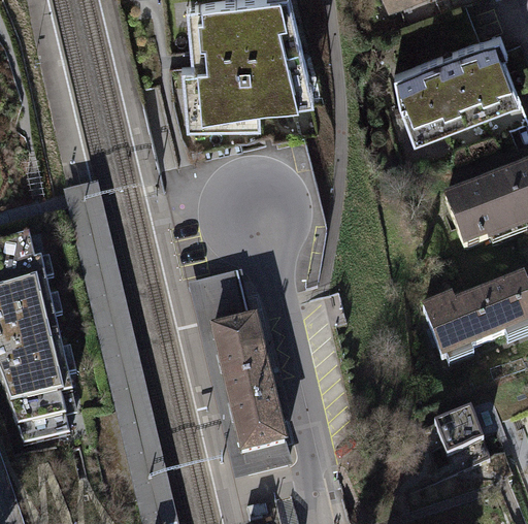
[(186,0),(192,60),(182,61),(186,121),(262,120),(260,101),(315,93),(291,0),(186,0)]
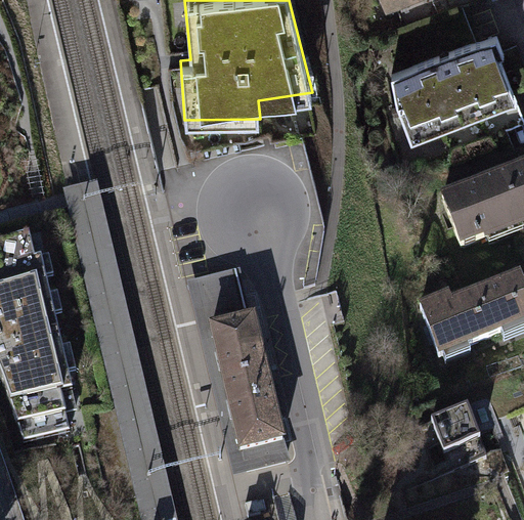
[(493,37),(391,75),(413,135),(516,97),(493,37)]
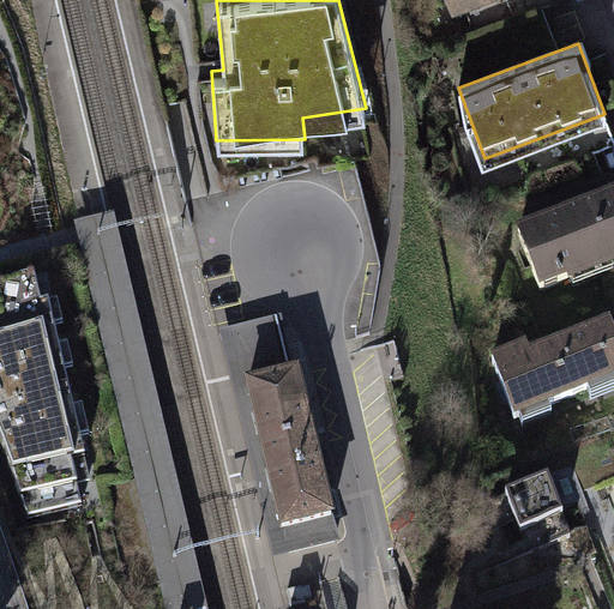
[(613,192),(516,229),(537,289),(613,260),(613,192)]
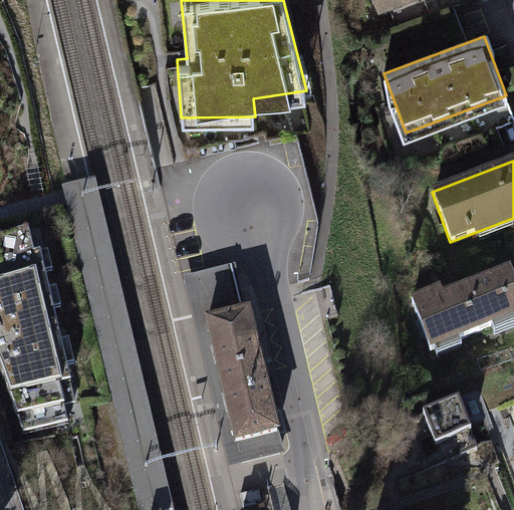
[(0,232),(0,363),(23,431),(68,420),(64,402),(74,399),(39,248),(34,249),(28,226),(0,232)]
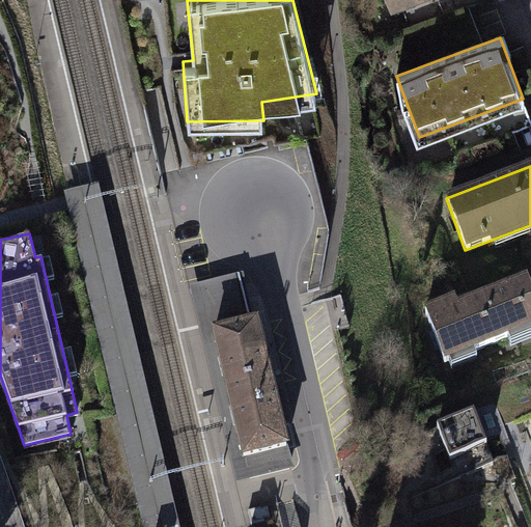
[(291,466),(286,445),(243,455),(214,330),(255,320),(243,271),(190,283),(238,480),(291,466)]
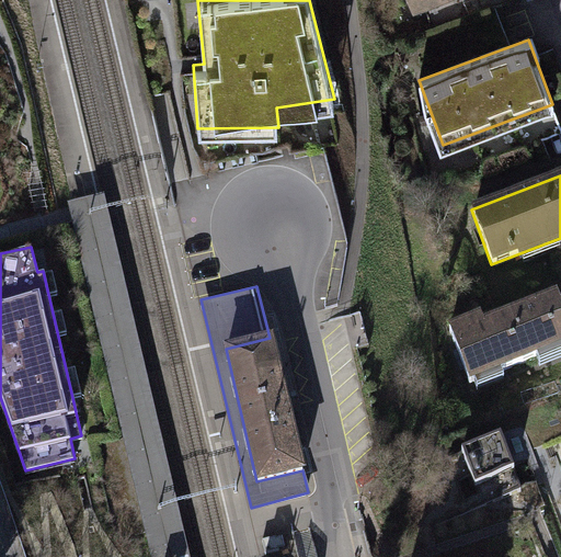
[(560,311),(554,294),(450,330),(468,381),(560,348),(560,311)]
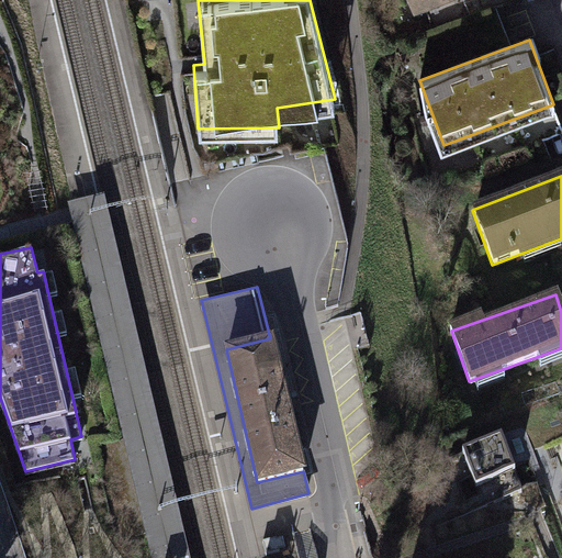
[(270,338),(226,349),(257,482),(303,471),(298,447),(290,414),(272,338),(270,338)]
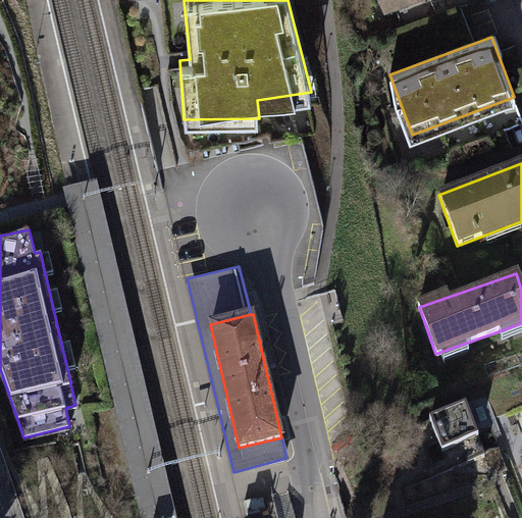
[(286,414),(278,382),(269,384),(276,415),(286,414)]
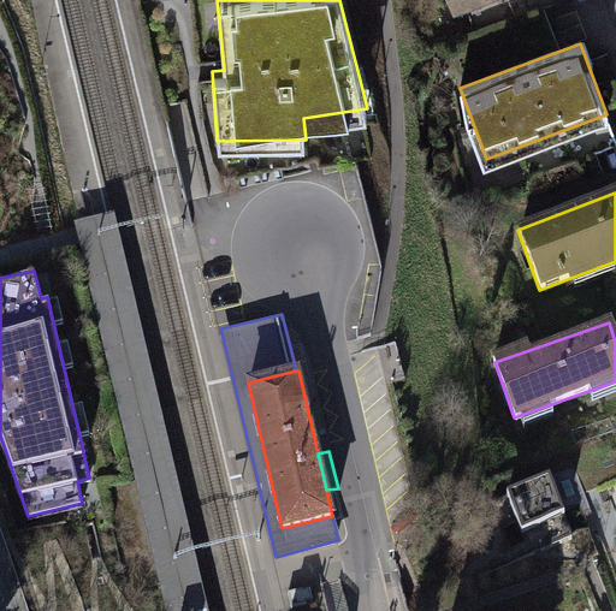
[(483,534),(493,565),(598,526),(575,468),(491,499),(502,527),(483,534)]
